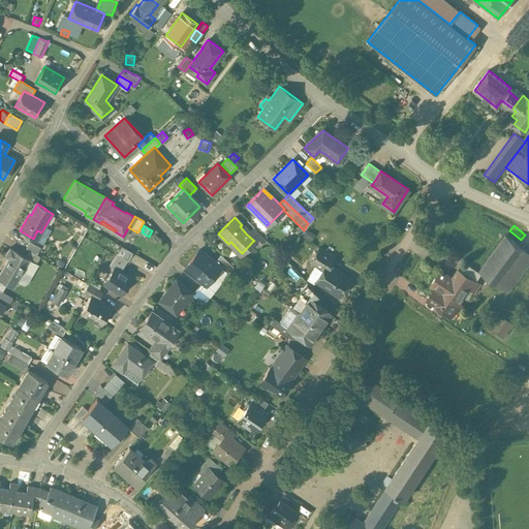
[(266,240),(253,228),(247,235),(254,241),(253,241),(258,246),(266,240)]
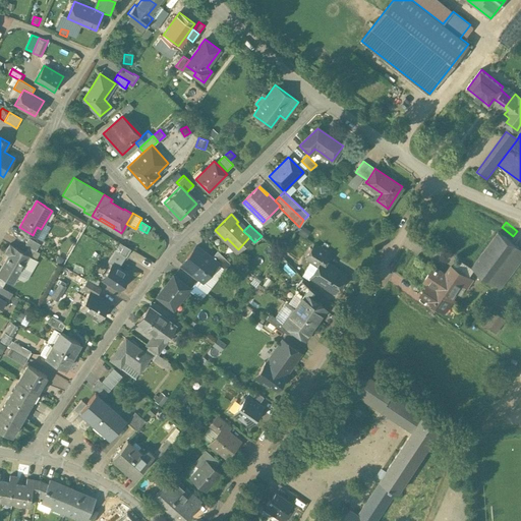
[(37,227),(33,235),(37,237),(41,229),(37,227)]
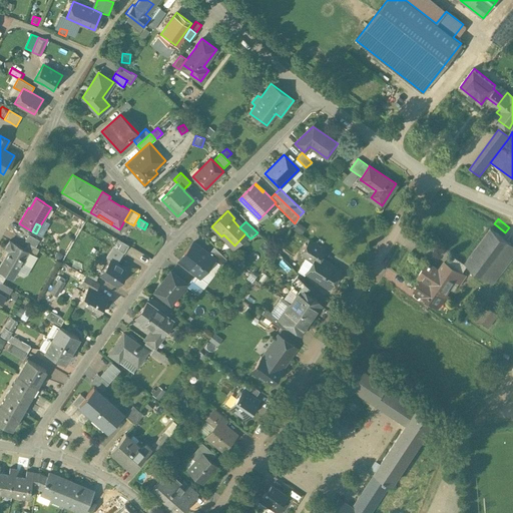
[(505,232),(494,223),(491,227),(502,236),(505,232)]
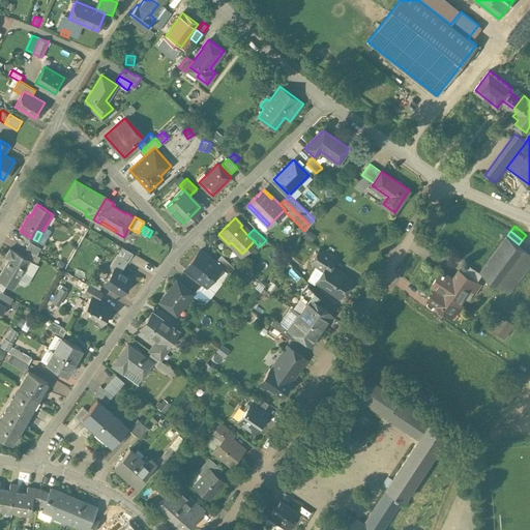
[(507,235),(480,271),(501,287),(507,278),(528,251),(519,244),(507,235)]
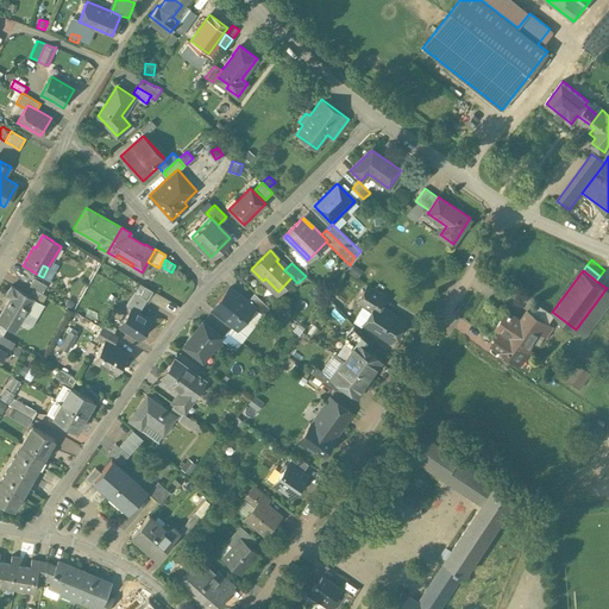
[(46,284),(35,277),(30,286),(33,288),(42,293),(46,284)]
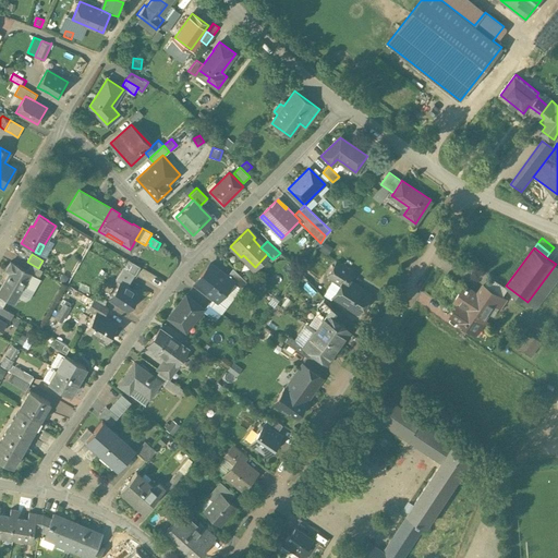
[(26,270),(11,262),(5,269),(9,271),(13,274),(8,282),(4,280),(0,287),(0,294),(14,303),(32,275),(32,274),(26,270)]
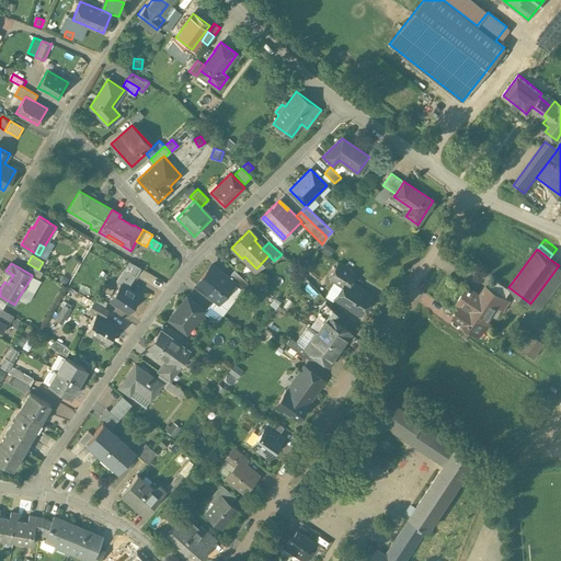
[(355,273),(338,263),(329,277),(342,286),(346,279),(350,282),(355,273)]
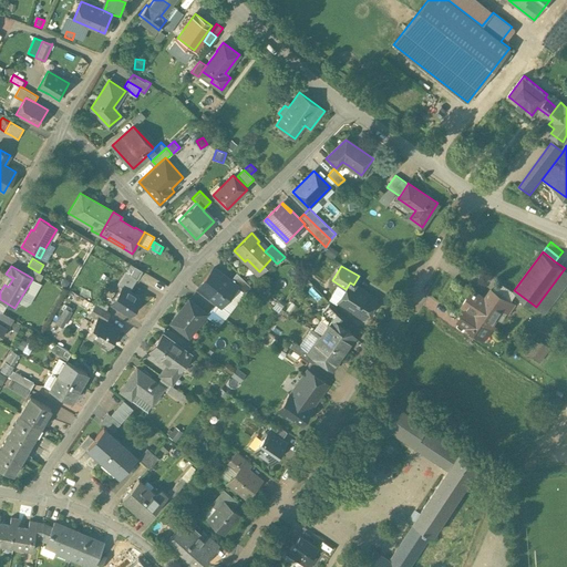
[(232,279),(215,267),(197,289),(216,303),(222,307),(237,286),(238,285),(232,279)]
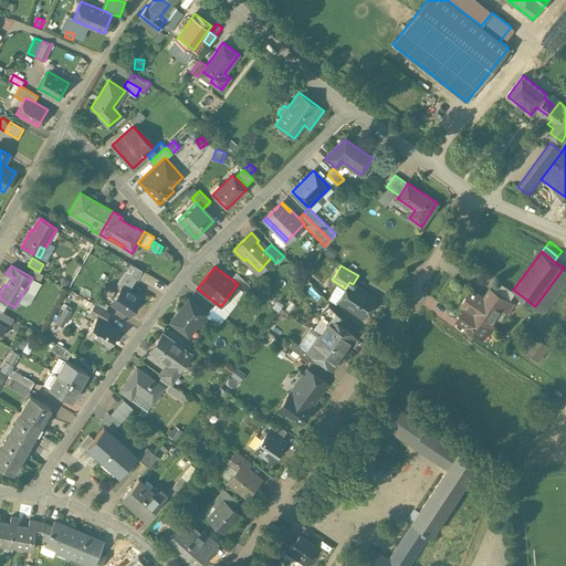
[(39,272),(31,268),(27,274),(32,278),(32,279),(39,282),(43,274),(39,272)]
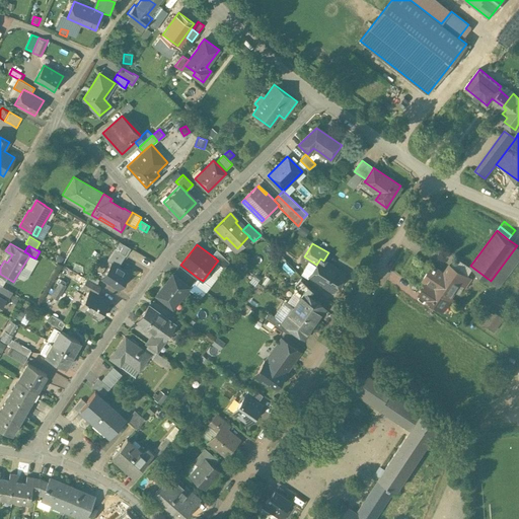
[(124,254),(115,248),(106,261),(110,264),(112,263),(118,267),(125,254),(124,254)]
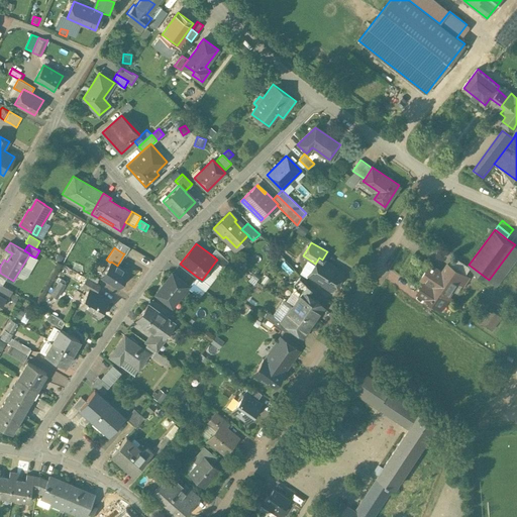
[(228,261),(215,248),(211,254),(217,260),(216,261),(223,267),(228,261)]
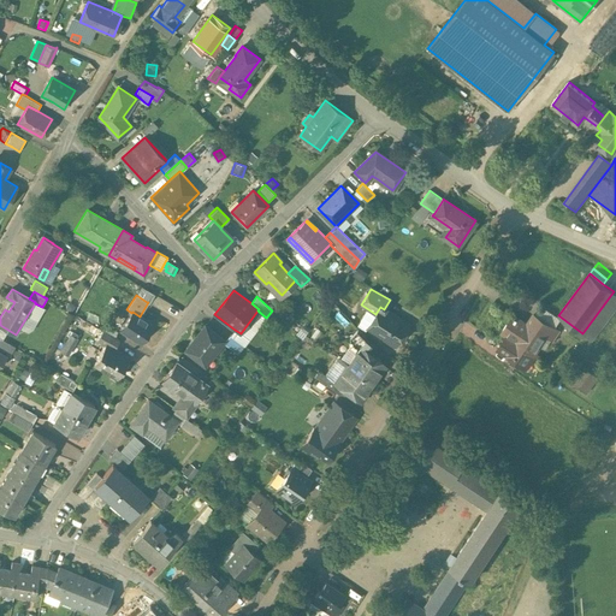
[(384,309),(380,307),(375,314),(367,327),(396,345),(409,325),(384,309)]
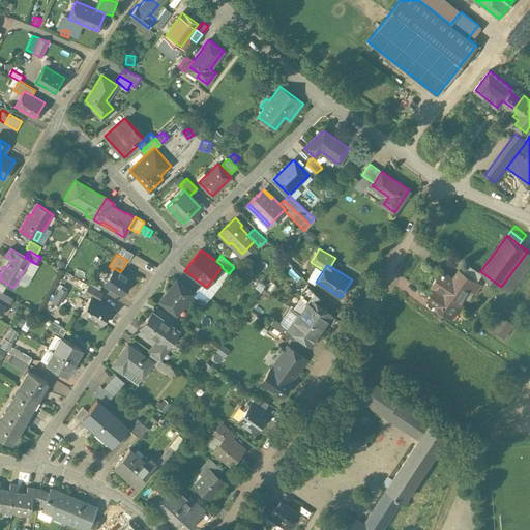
[(222,267),(207,287),(202,284),(198,289),(209,297),(229,273),(222,267)]
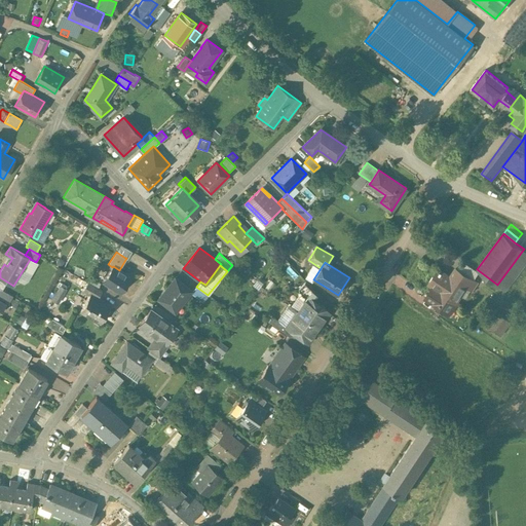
[(119,270),(113,266),(112,267),(103,282),(120,293),(130,277),(119,270)]
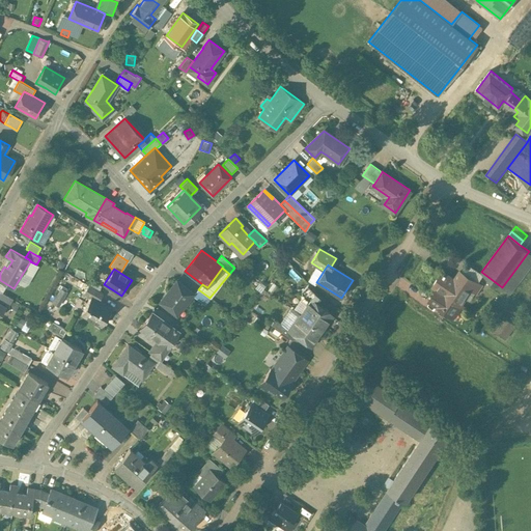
[(480,284),(460,271),(454,280),(445,274),(446,273),(444,272),(444,273),(442,272),(434,285),(438,288),(445,294),(445,295),(459,304),(471,287),(476,291),(480,284)]
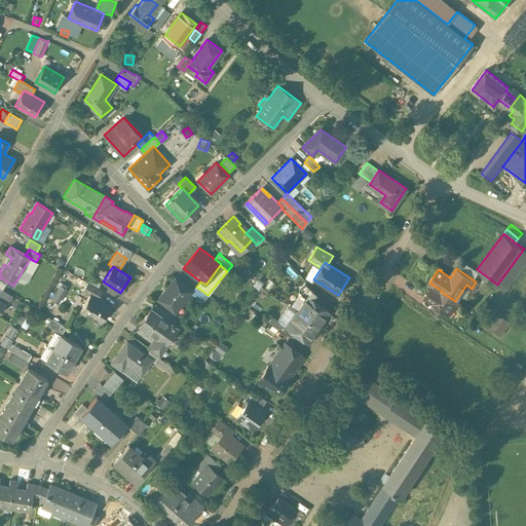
[(87,283),(66,270),(63,276),(69,280),(84,289),(87,283)]
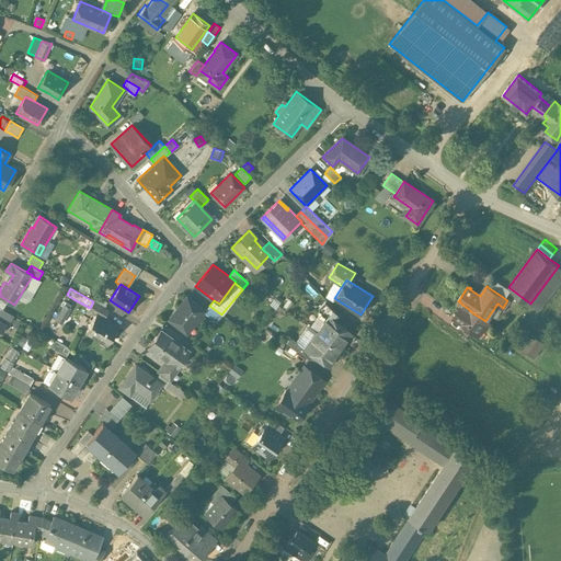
[(546,301),(537,295),(530,304),(539,310),(546,301)]
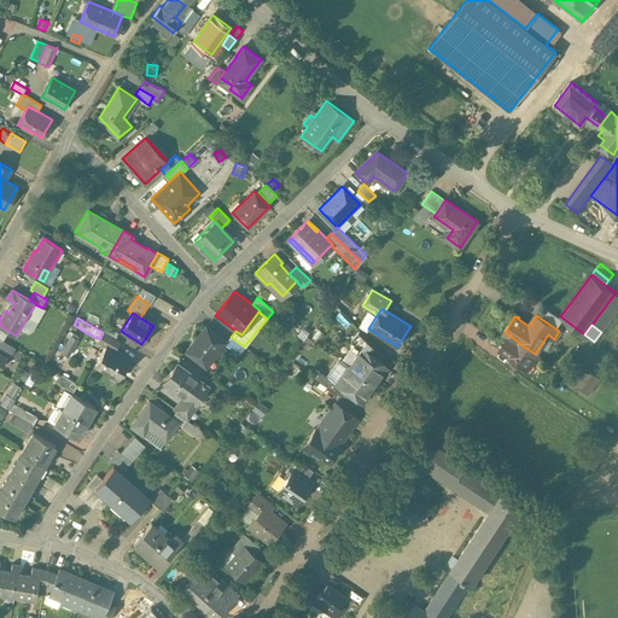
[(118,333),(106,326),(103,332),(115,339),(118,333)]
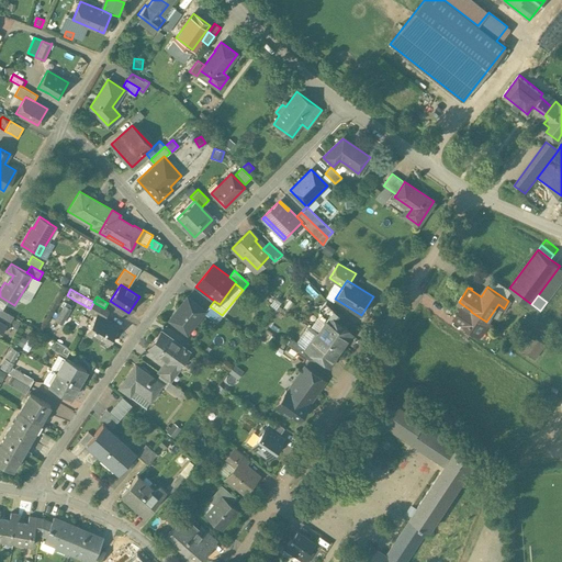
[(195,304),(187,298),(170,319),(187,333),(203,311),(195,304)]
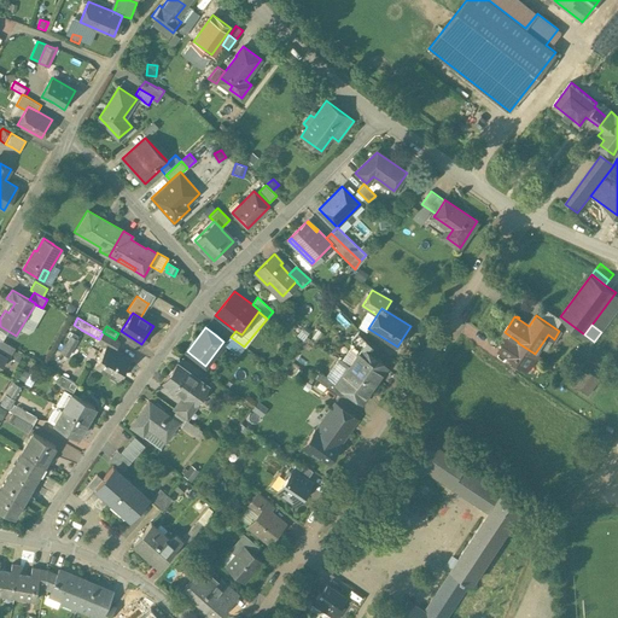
[(359,330),(350,338),(351,345),(359,351),(361,348),(367,353),(374,345),(359,330)]
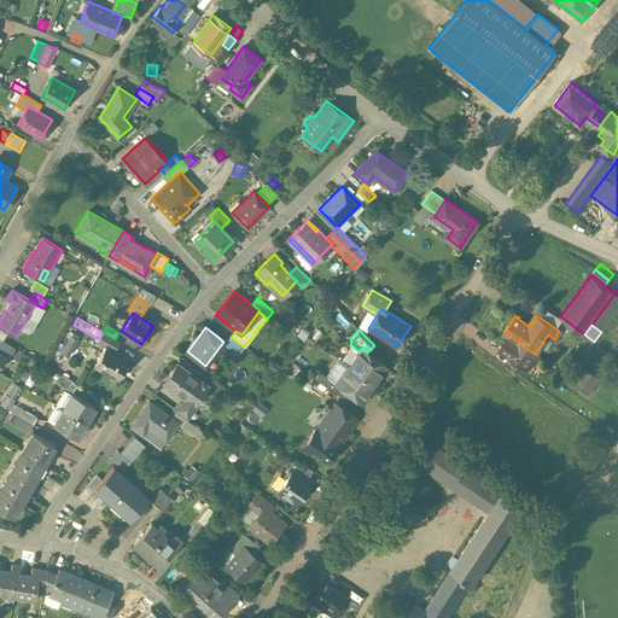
[(115,339),(103,332),(99,339),(98,342),(105,347),(106,347),(115,351),(120,342),(115,339)]
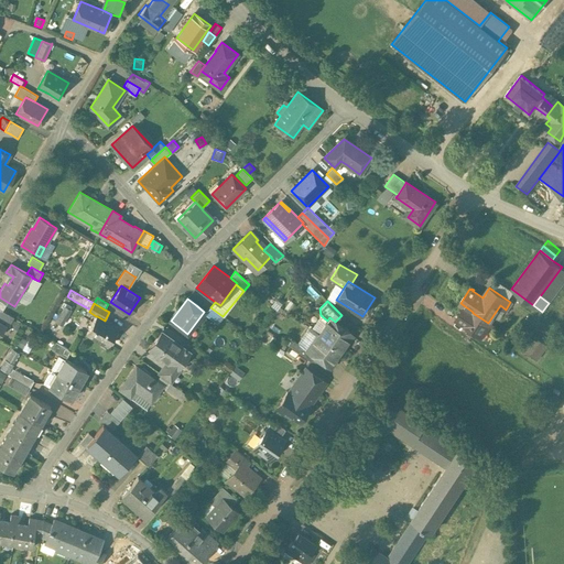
[(72,310),(64,306),(55,321),(63,325),(72,310)]
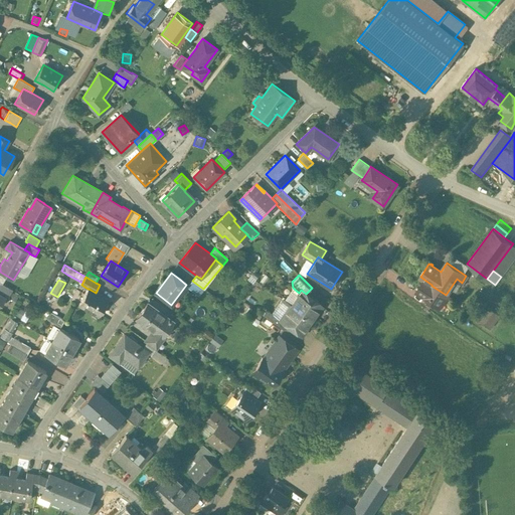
[(432,285),(424,280),(416,291),(439,306),(446,295),(432,286),(432,285)]
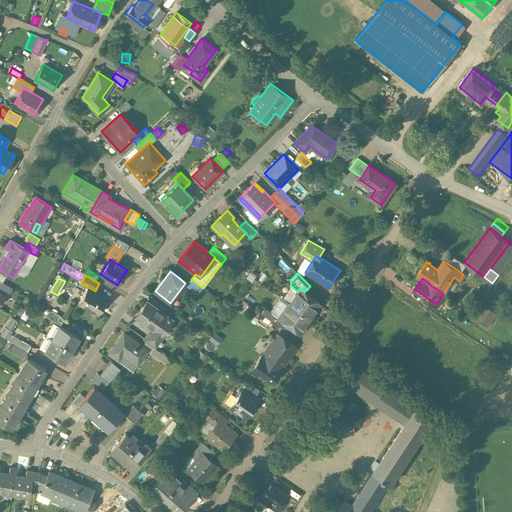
[(202,287),(191,279),(186,284),(198,293),(202,287)]
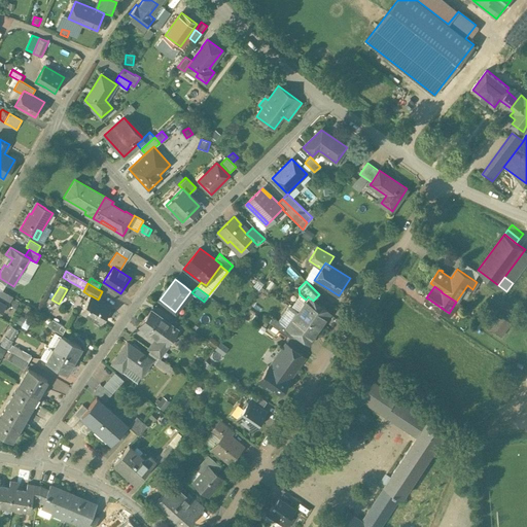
[(2,290),(0,289),(0,297),(9,304),(12,296),(2,290)]
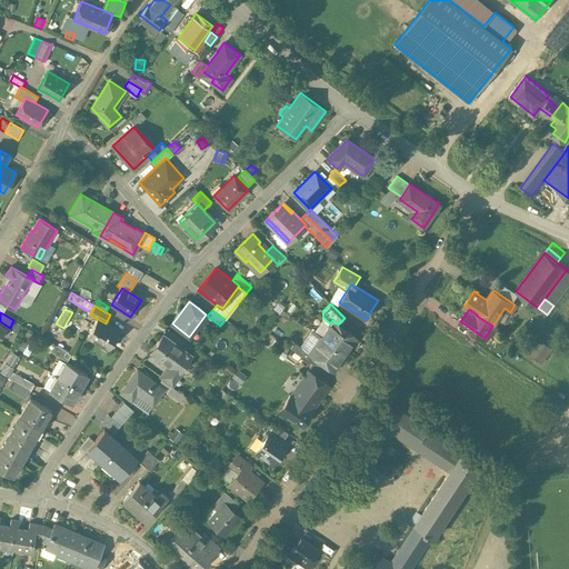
[(322,317),(312,331),(321,337),(330,323),(323,318),(322,317)]
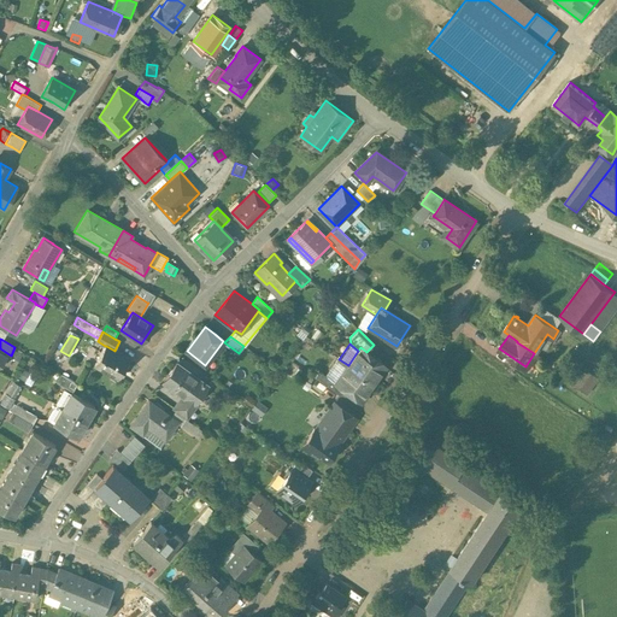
[(94,364),(94,365),(117,378),(129,359),(115,351),(106,346),(105,346),(101,353),(94,364)]
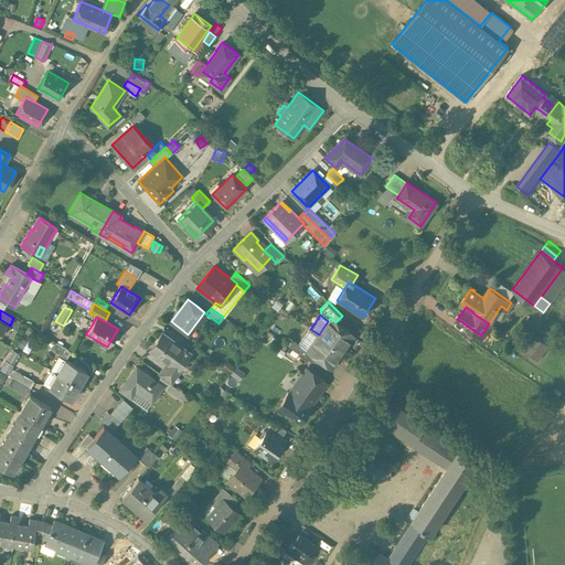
[(336,322),(330,318),(328,321),(319,334),(342,351),(353,334),(336,322)]
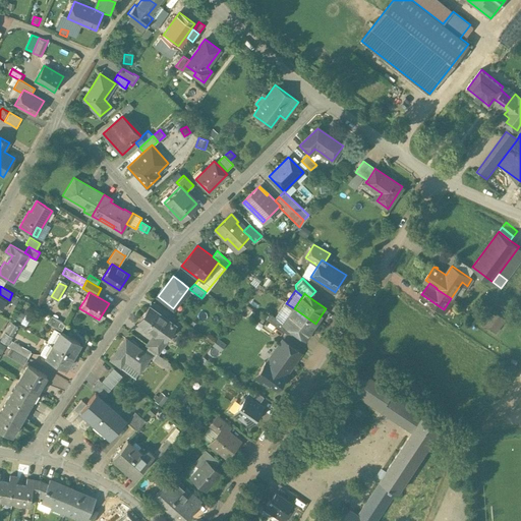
[(85,298),(77,294),(72,303),(79,307),(85,298)]
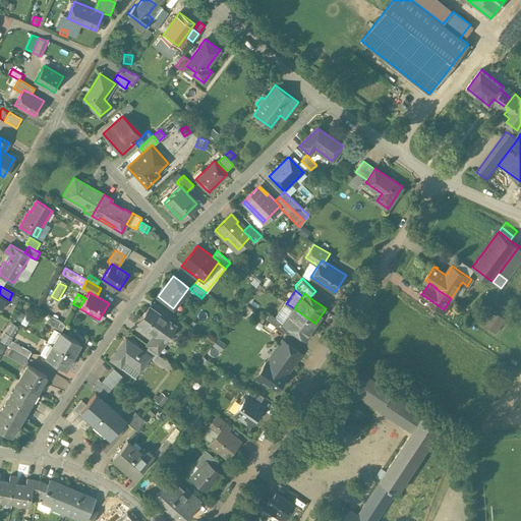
[(19,299),(13,295),(10,301),(15,305),(19,299)]
